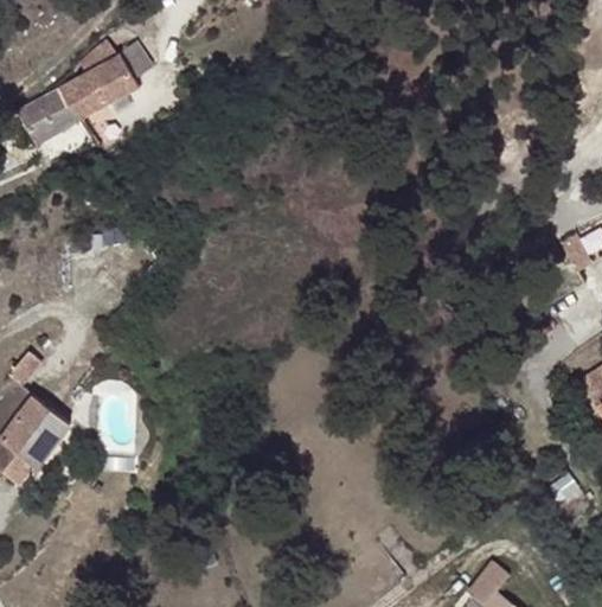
[(58,87),(75,119),(134,87),(129,78),(149,64),(135,42),(115,55),(82,74),(58,87)]
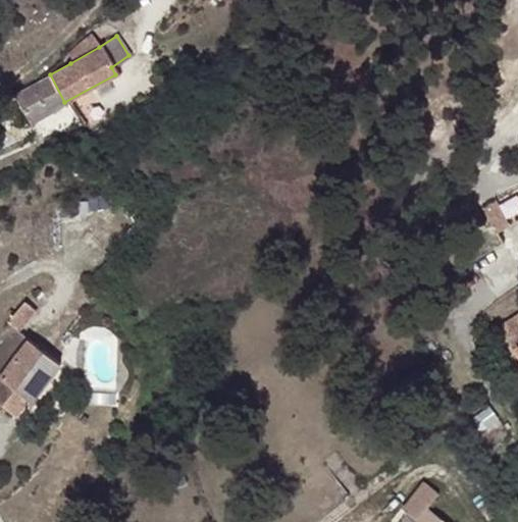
[(28,122),(64,102),(50,74),(13,94),(28,122)]
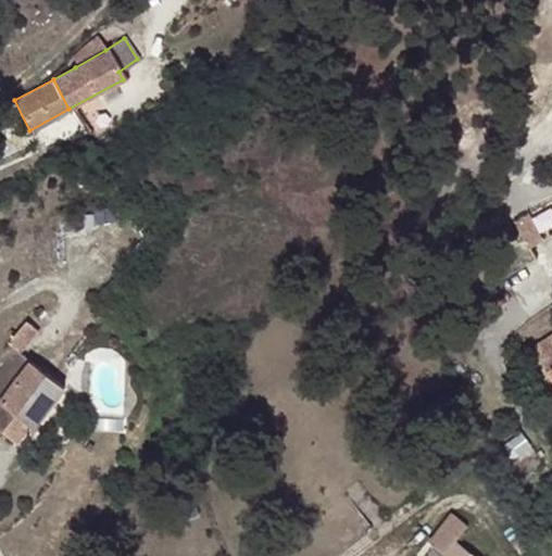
[(497,265),(490,254),(473,264),(479,276),(497,265)]
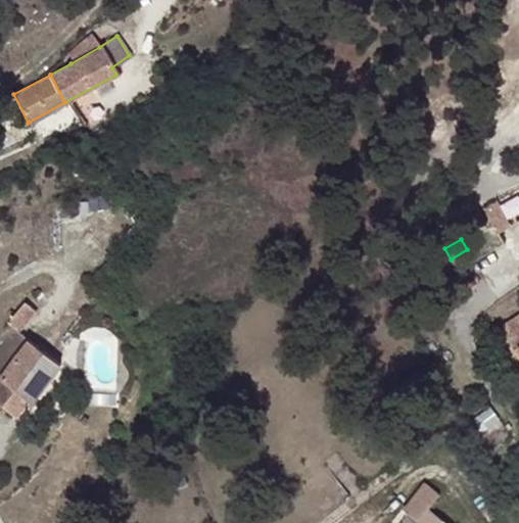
[(22,338),(18,333),(15,328),(35,312),(27,302),(0,326),(0,405),(14,416),(27,398),(29,400),(56,364),(22,338)]
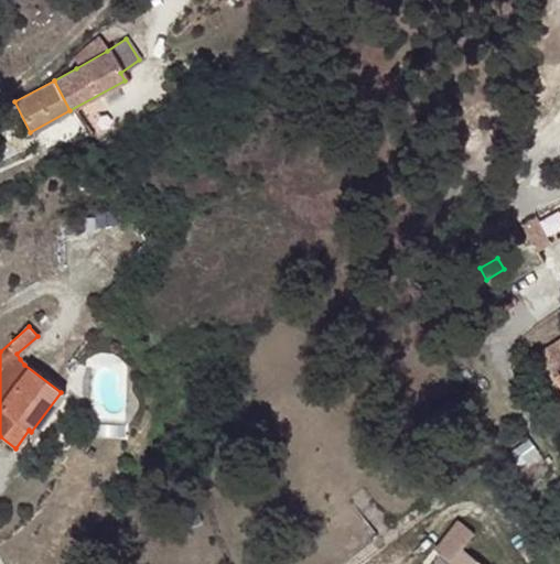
[(542,360),(559,349),(559,334),(536,349),(542,360)]
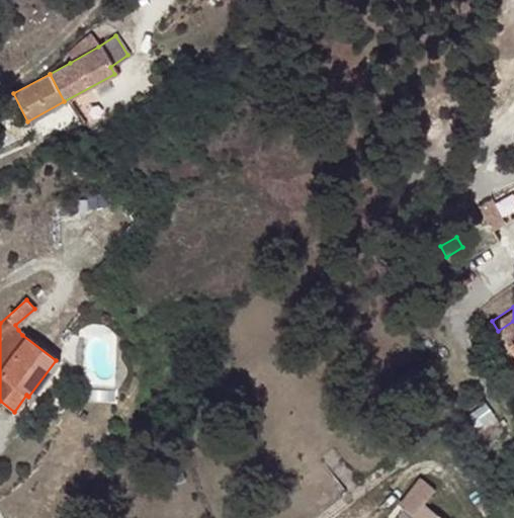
[(513,321),(498,331),(513,358),(513,321)]
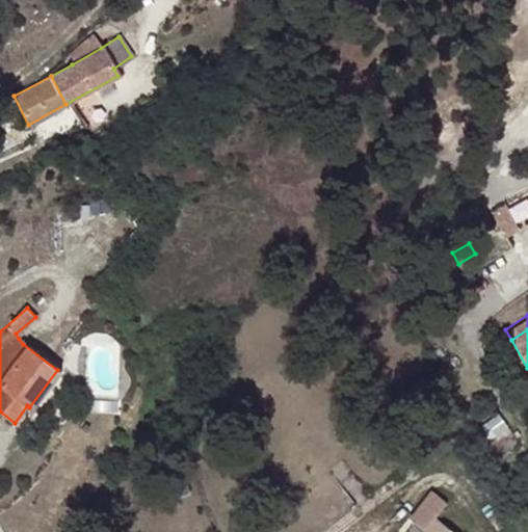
[(453,531),(434,517),(441,509),(446,503),(430,490),(408,519),(412,521),(424,530),(421,531),(453,531)]
